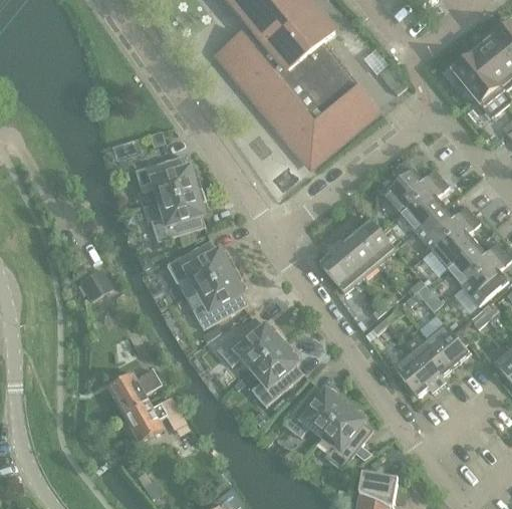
[(334,33),(306,0),(228,0),(249,24),(216,52),(309,166),(334,145),(331,142),(337,137),(340,140),(377,108),(323,42),(334,33)]
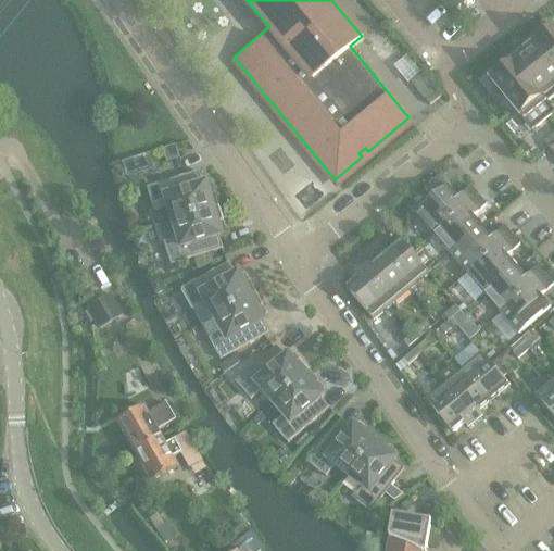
[(532,40),(553,66),(553,23),(552,25),(545,23),(534,33),(536,38),(532,40)]
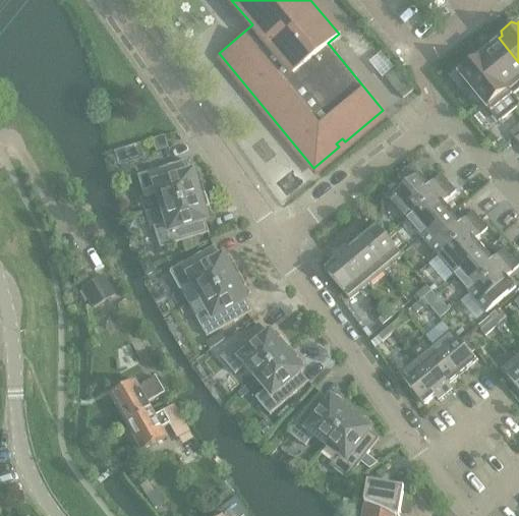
[(358,22),(342,36),(373,73),(389,60),(358,22)]
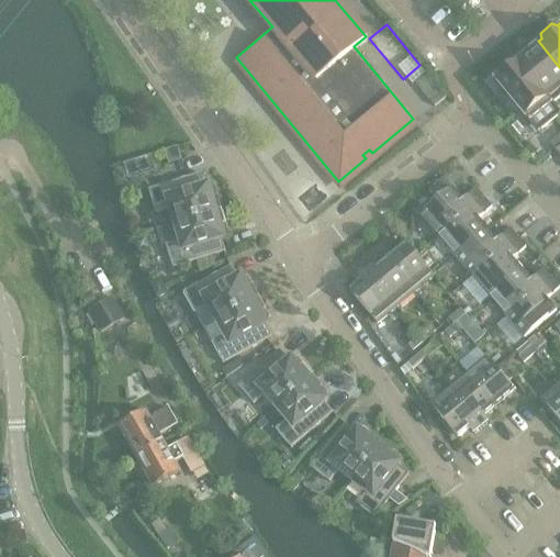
[(538,41),(537,42),(538,42),(533,45),(532,45),(533,46),(517,58),(551,100),(559,92),(559,67),(538,41)]
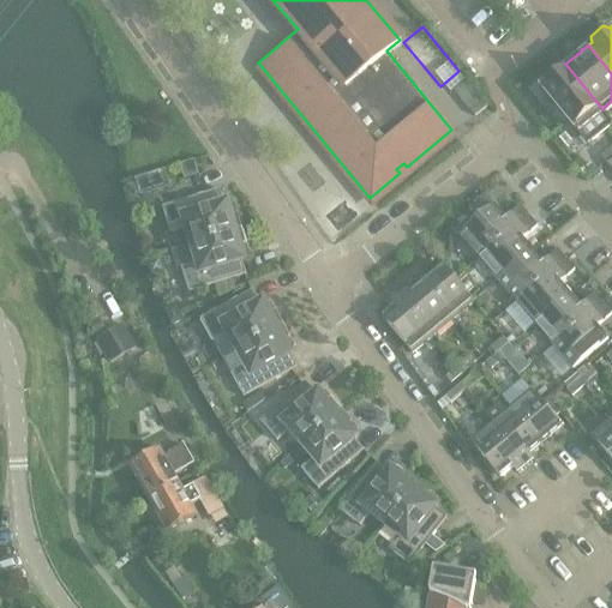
[(540,84),(557,104),(557,106),(558,104),(563,110),(562,112),(563,112),(587,140),(611,120),(603,109),(565,64),(540,84)]
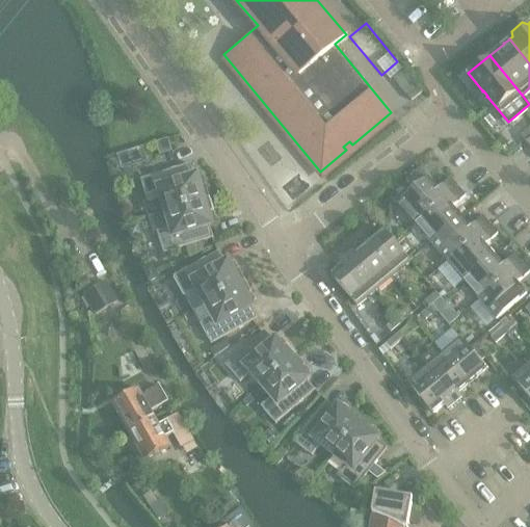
[(420,88),(402,67),(392,76),(409,98),(420,88)]
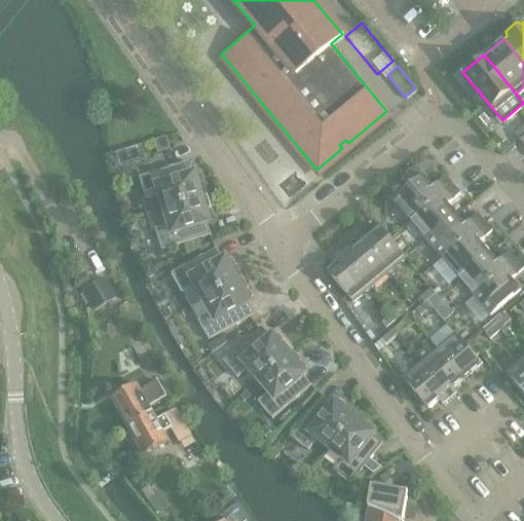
[(206,193),(201,180),(197,181),(193,170),(190,171),(187,159),(138,175),(144,196),(157,192),(162,207),(206,193)]
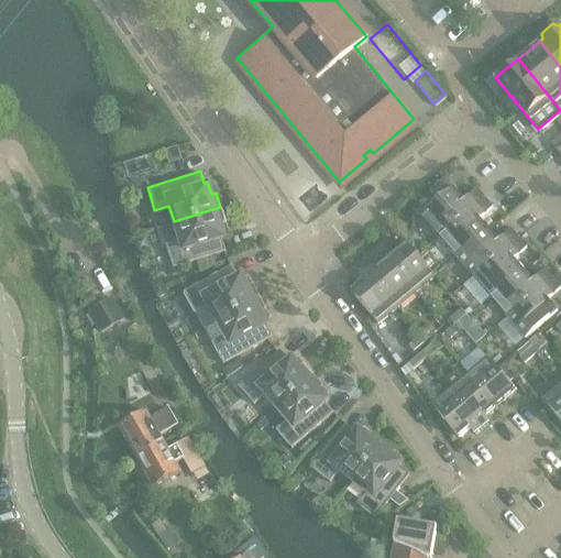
[(483,195),(475,185),(461,196),(443,175),(428,188),(435,199),(419,212),(438,233),(483,195)]
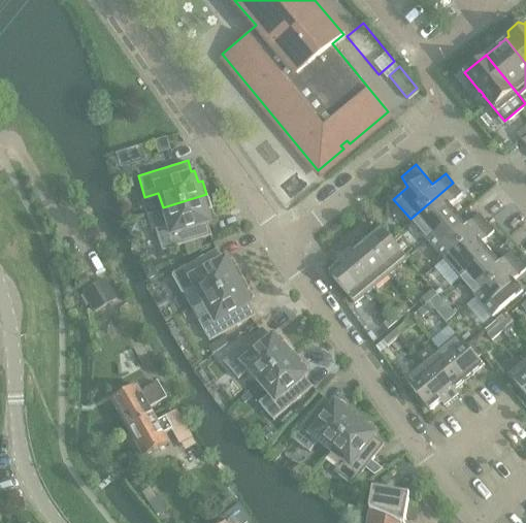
[(448,202),(461,191),(453,183),(411,219),(426,237),(456,213),(448,202)]
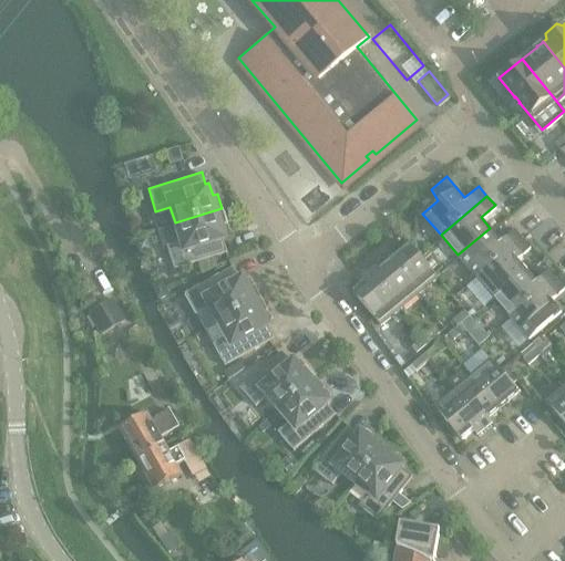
[(175,222),(180,239),(166,243),(173,267),(226,250),(222,237),(225,236),(222,224),(226,222),(222,208),(175,222)]
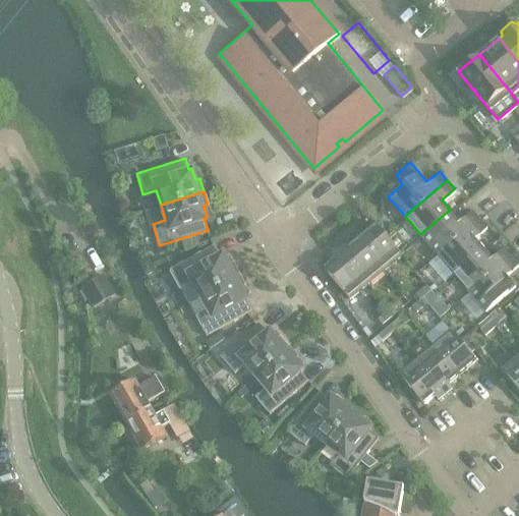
[(478,217),(471,209),(459,219),(450,210),(420,234),(437,253),(478,217)]
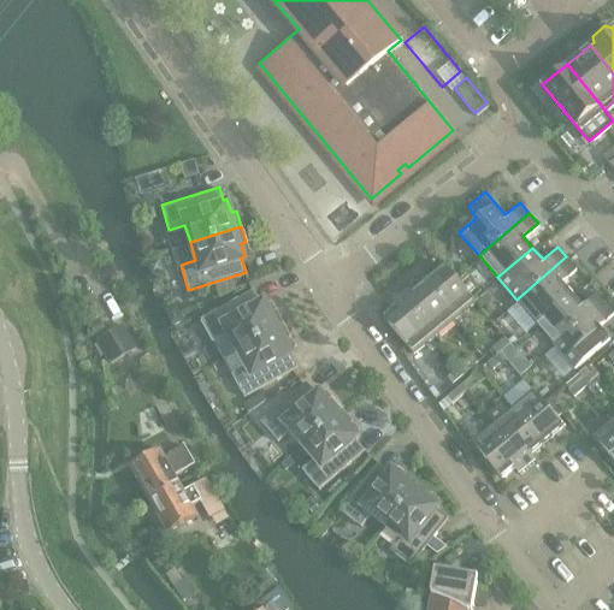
[(535,321),(570,291),(560,279),(576,267),(566,256),(517,300),(535,321)]
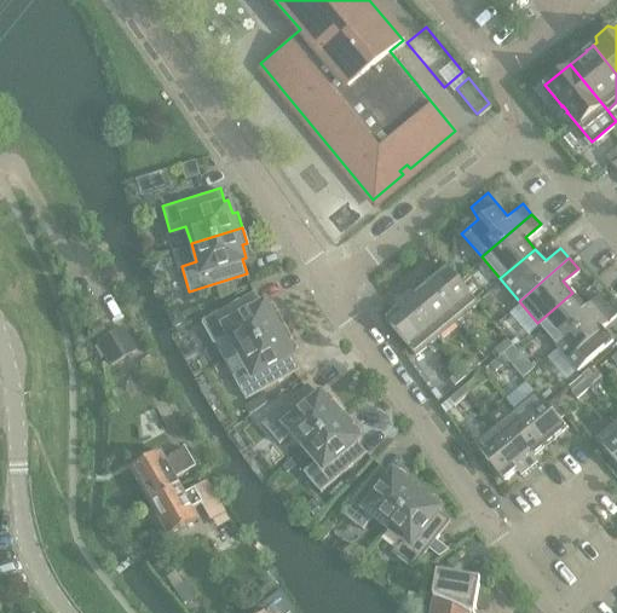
[(476,301),(445,265),(425,282),(455,318),(476,301)]
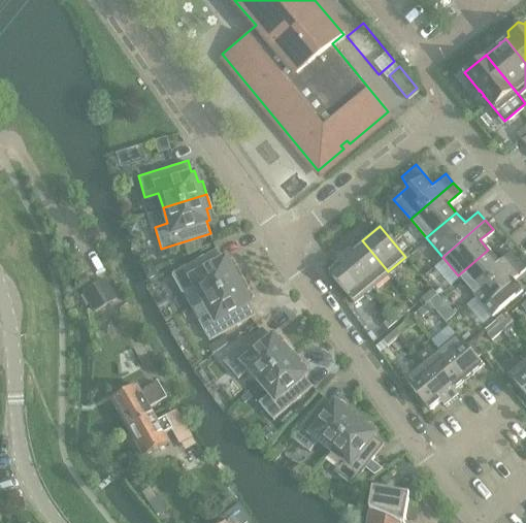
[(388,271),(362,240),(352,249),(349,244),(341,251),(370,286),(388,271)]
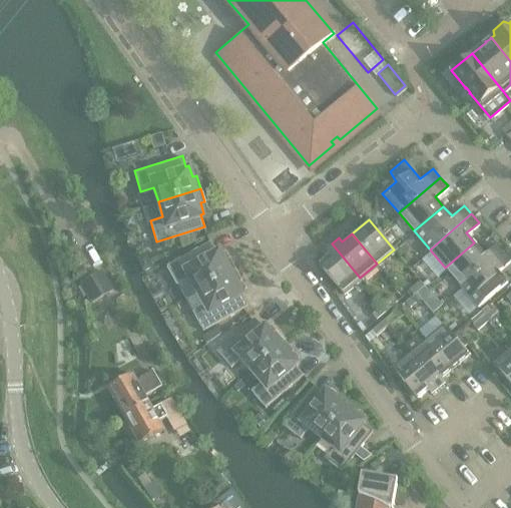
[(218,248),(215,249),(209,239),(165,264),(176,283),(188,277),(195,290),(234,268),(228,256),(223,259),(218,248)]
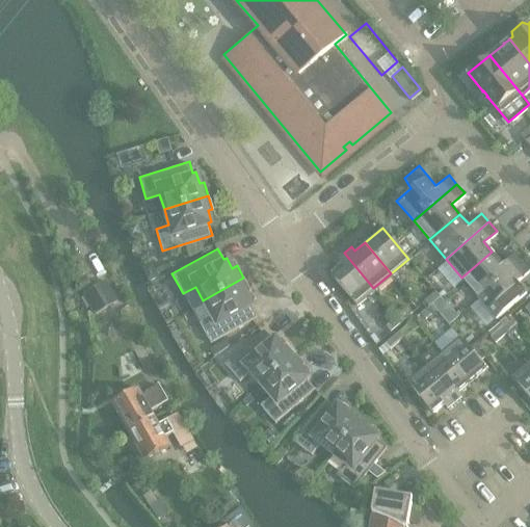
[(521,260),(513,251),(501,262),(492,252),(461,278),(478,296),(521,260)]
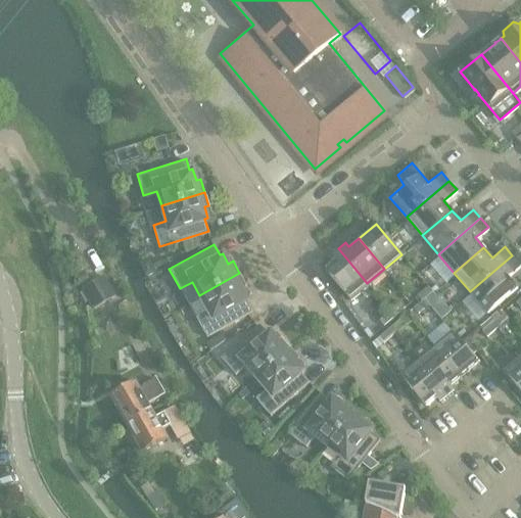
[(367,283),(338,248),(331,254),(334,259),(324,267),(349,297),(367,283)]
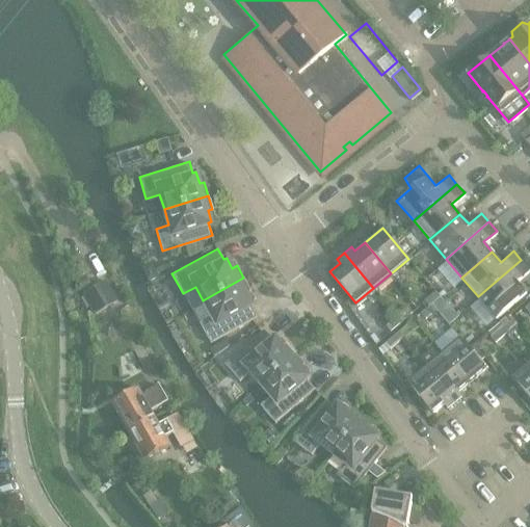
[(529,268),(521,260),(478,296),(495,316),(525,290),(515,280),(529,268)]
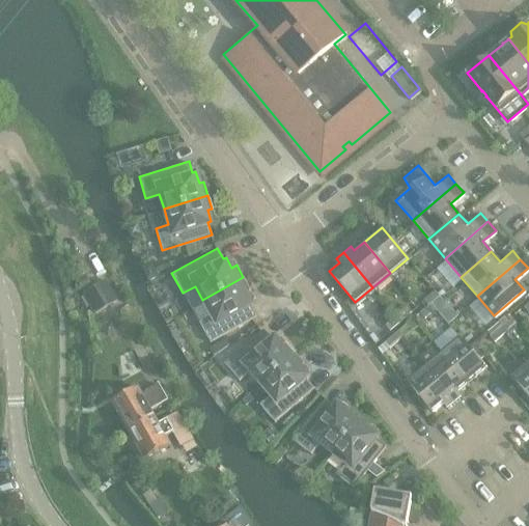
[(146,261),(141,264),(144,271),(152,268),(150,264),(146,261)]
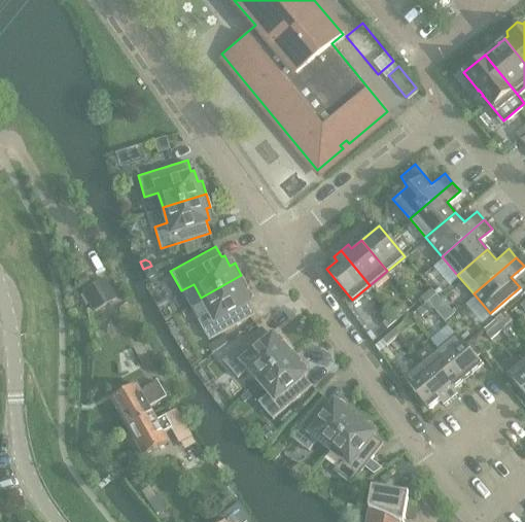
[(151,266),(143,269),(146,276),(151,274),(152,270),(151,266)]
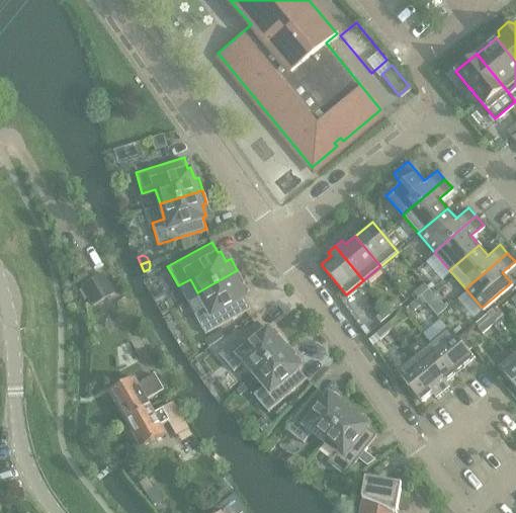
[(197,292),(204,306),(193,313),(204,332),(248,307),(243,296),(245,294),(240,285),(244,282),(237,270),(197,292)]
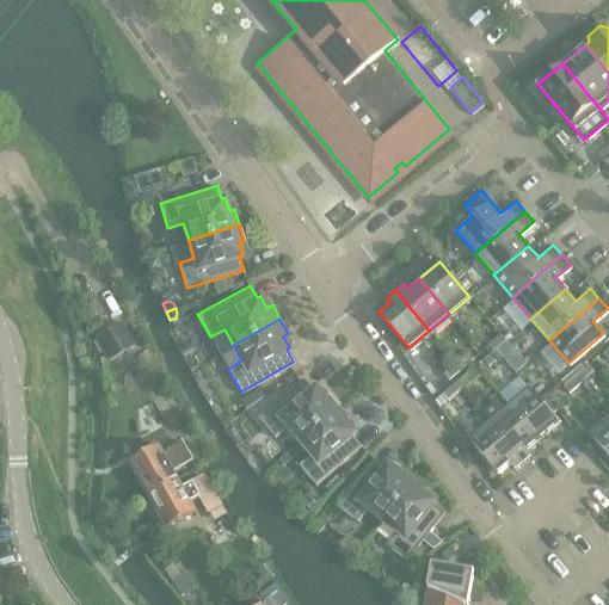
[(94,333),(109,358),(133,344),(118,320),(94,333)]
